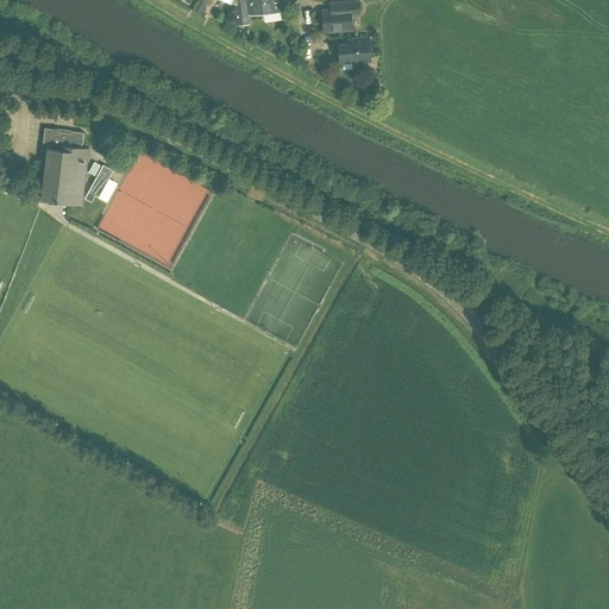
[(240,0),(234,11),(236,26),(249,25),(246,0),(240,0)]
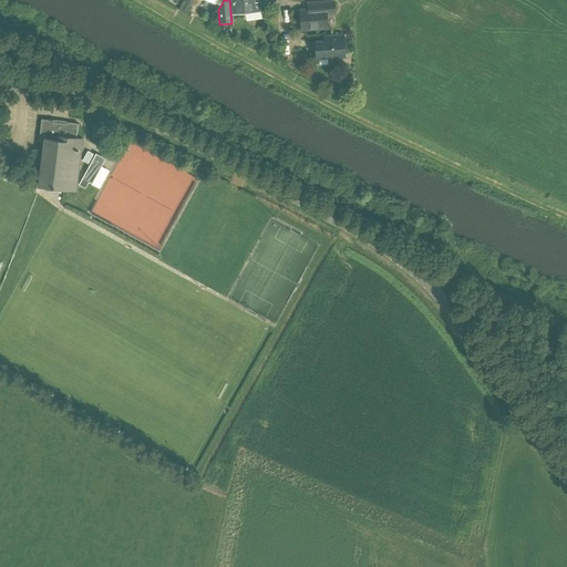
[(260,1),(254,1),(253,0),(233,0),(234,12),(261,10),(260,1)]
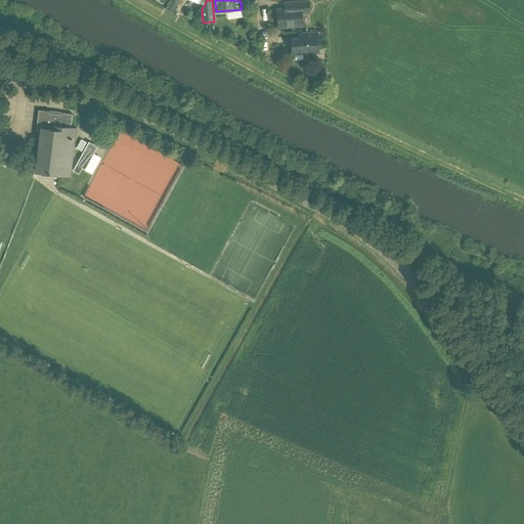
[(278,27),(303,26),(302,14),(310,14),(309,0),(306,0),(284,2),(285,9),(277,9),(278,27)]
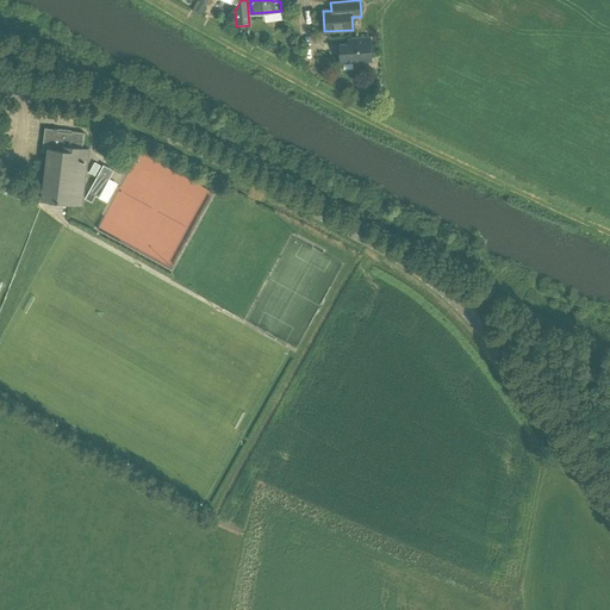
[(200,14),(204,7),(198,4),(194,11),(200,14)]
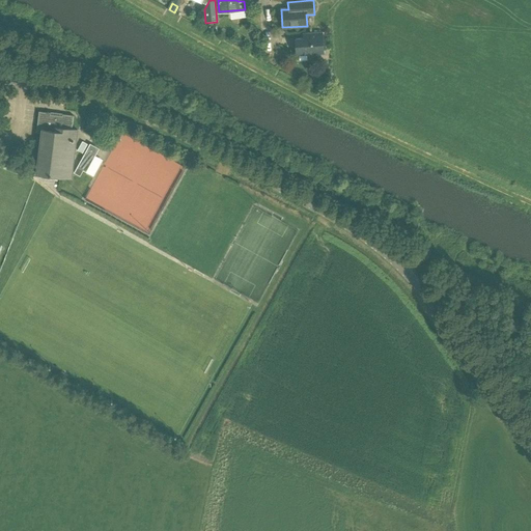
[(296,55),(324,54),(323,32),(303,33),(303,38),(296,38),(296,55)]
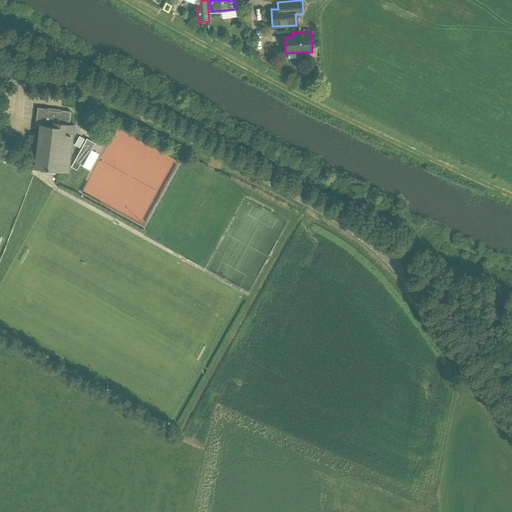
[(69,172),(71,153),(74,125),(69,124),(71,112),(48,109),(37,108),(35,128),(40,128),(35,168),(69,172)]
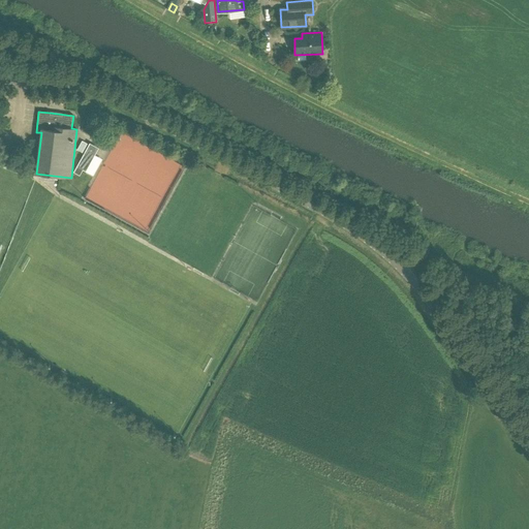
[(151,227),(182,158),(121,131),(92,195),(112,205),(110,210),(151,227)]
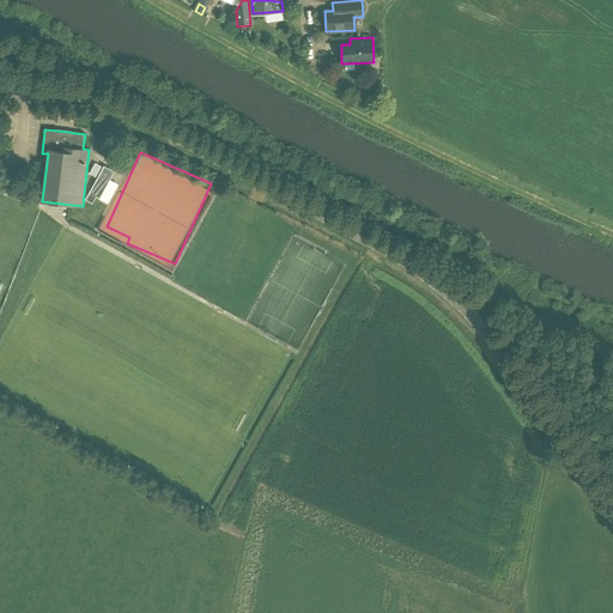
[(99,199),(114,171),(104,167),(85,199),(92,204),(96,196),(99,199)]
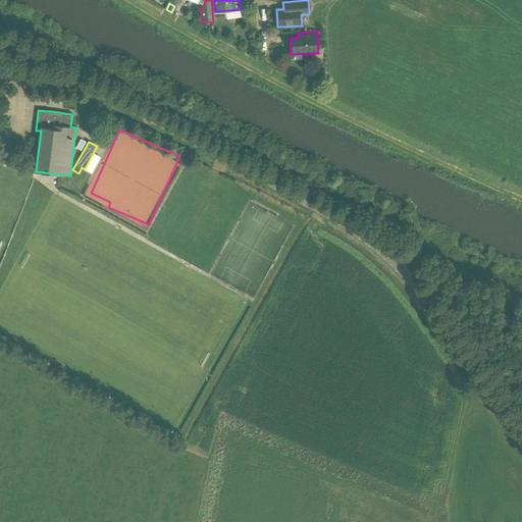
[(96,173),(107,149),(99,145),(88,169),(96,173)]
